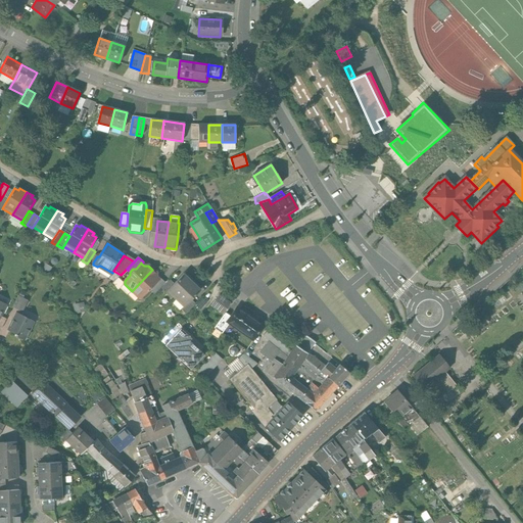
[(152,270),(132,291),(139,298),(142,298),(148,291),(151,291),(153,289),(153,286),(159,280),(158,280),(156,277),(156,273),(152,270)]
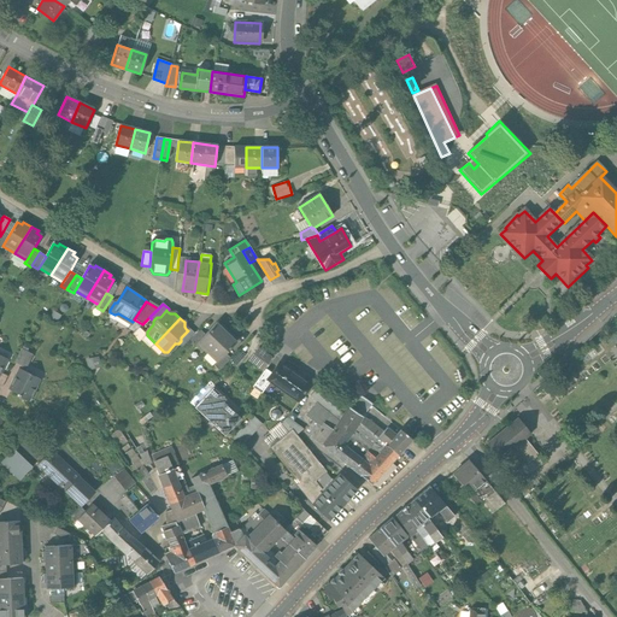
[(205,335),(197,345),(206,354),(228,331),(222,325),(221,327),(217,323),(205,335)]
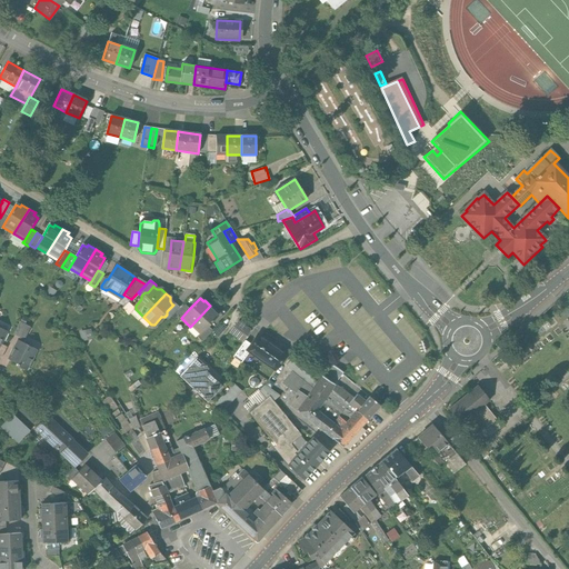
[(173,305),(167,311),(167,315),(165,317),(168,320),(180,308),(175,303),(172,305),(173,305)]
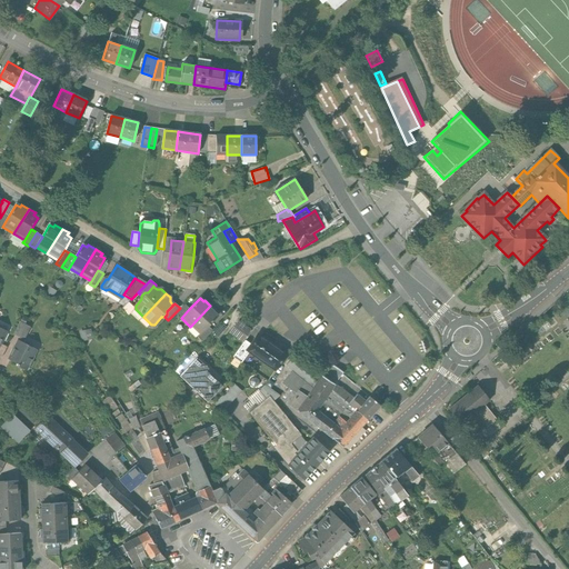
[(185,305),(173,316),(178,320),(181,318),(189,309),(185,305)]
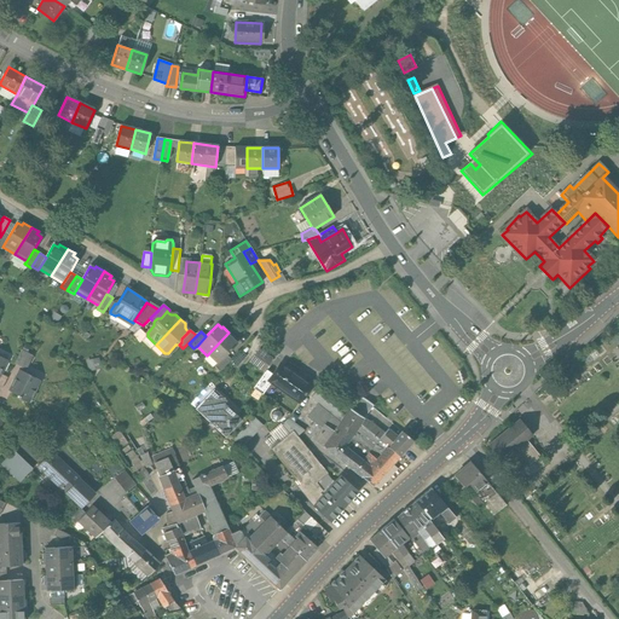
[(229,333),(207,356),(217,365),(226,356),(237,343),(233,340),(235,337),(229,333)]
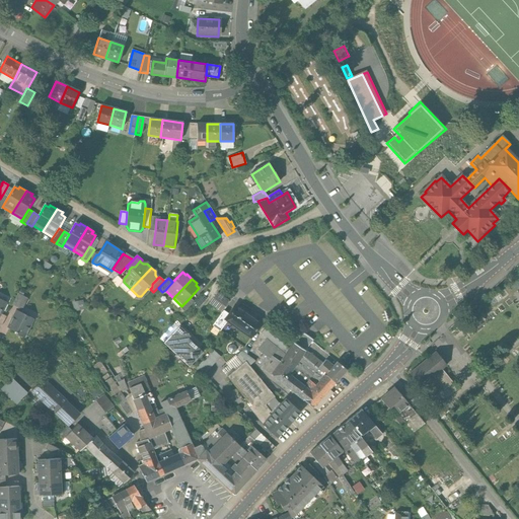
[(23,296),(18,293),(12,306),(17,308),(23,296)]
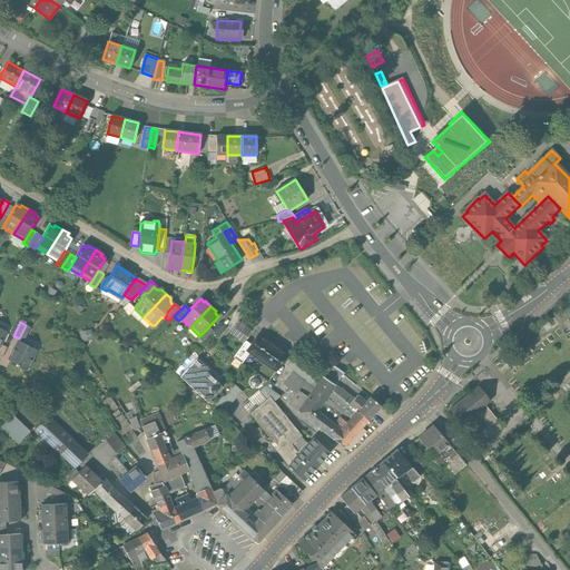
[(239,323),(232,334),(243,342),(251,331),(239,323)]
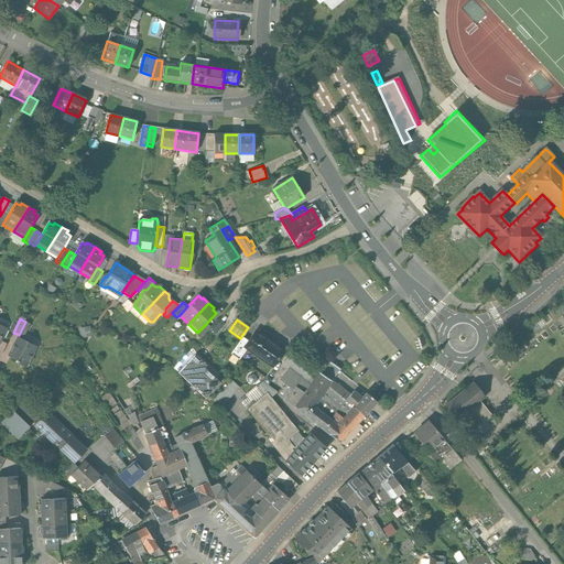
[(253,323),(243,337),(250,343),(258,333),(258,334),(261,328),(253,323)]
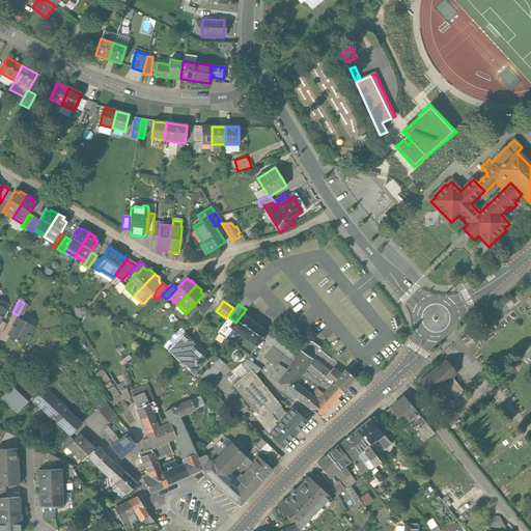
[(186,313),(184,315),(189,319),(199,309),(194,305),(186,313)]
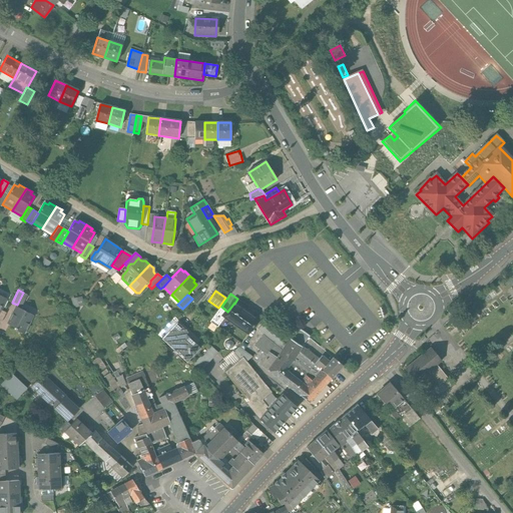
[(234,304),(234,303),(227,312),(224,317),(247,334),(258,320),(234,304)]
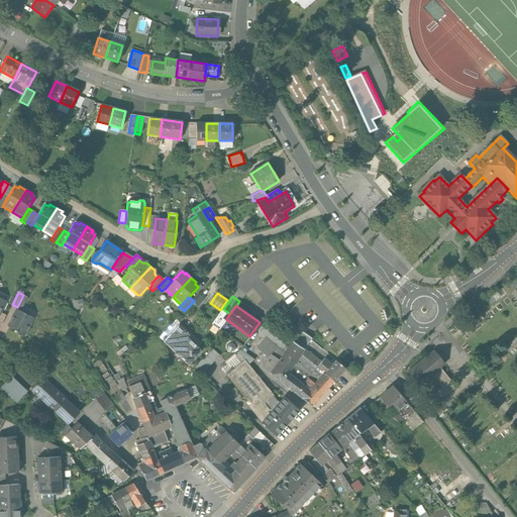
[(33,318),(16,309),(7,326),(15,330),(14,332),(24,336),(33,318)]
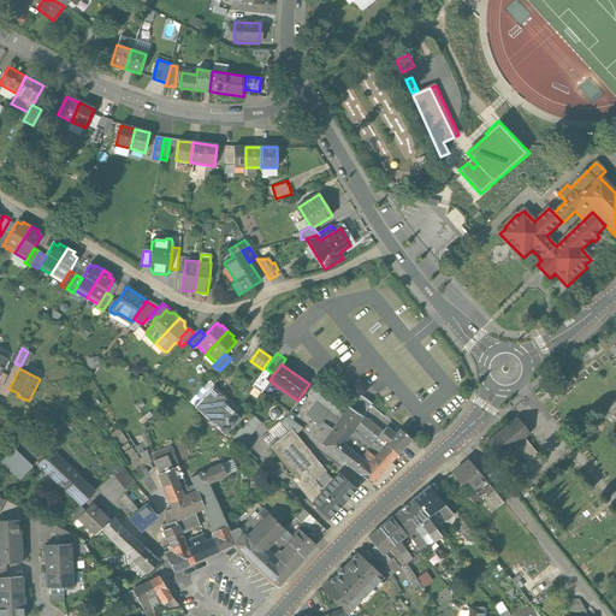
[(224,400),(213,389),(196,408),(224,434),(238,418),(221,402),(224,400)]
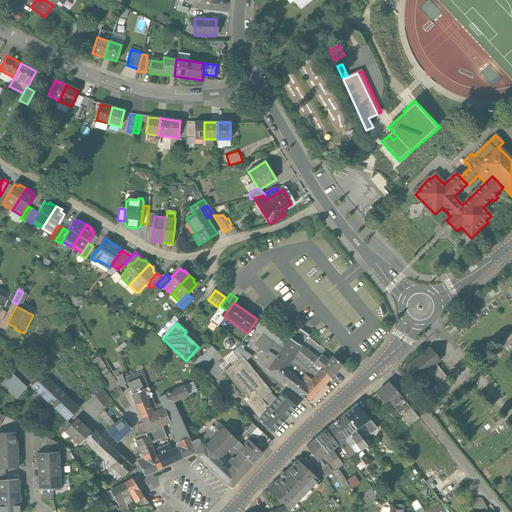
[(300,328),(291,323),(288,329),(297,333),(300,328)]
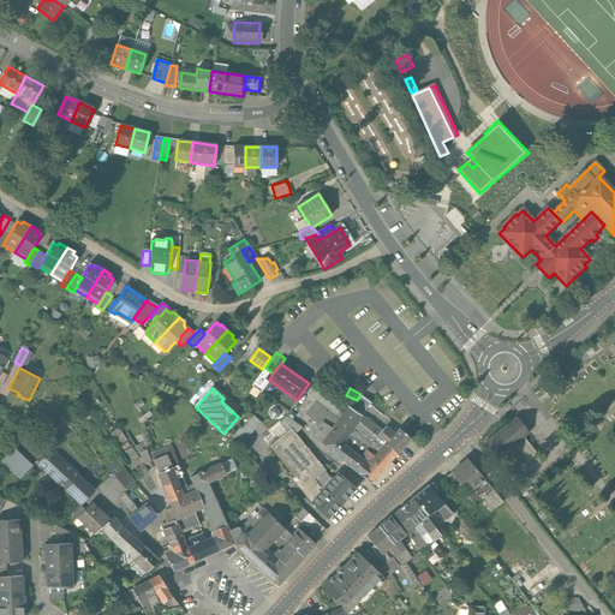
[(357,421),(342,413),(321,395),(322,394),(315,389),(310,395),(338,419),(336,422),(351,431),(380,449),(384,443),(376,437),(357,421)]
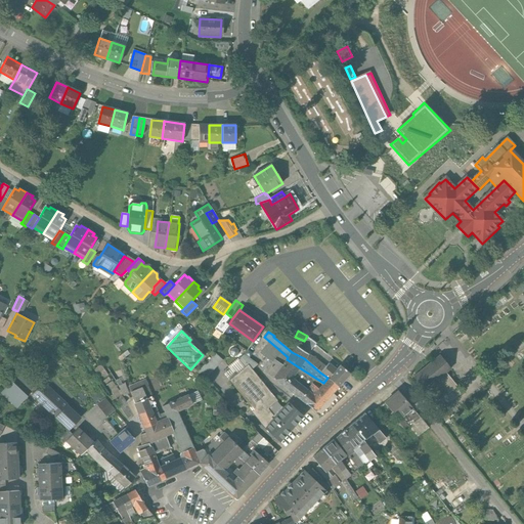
[(304,341),(299,348),(296,346),(292,352),(304,358),(307,354),(309,351),(315,343),(307,336),(304,341)]
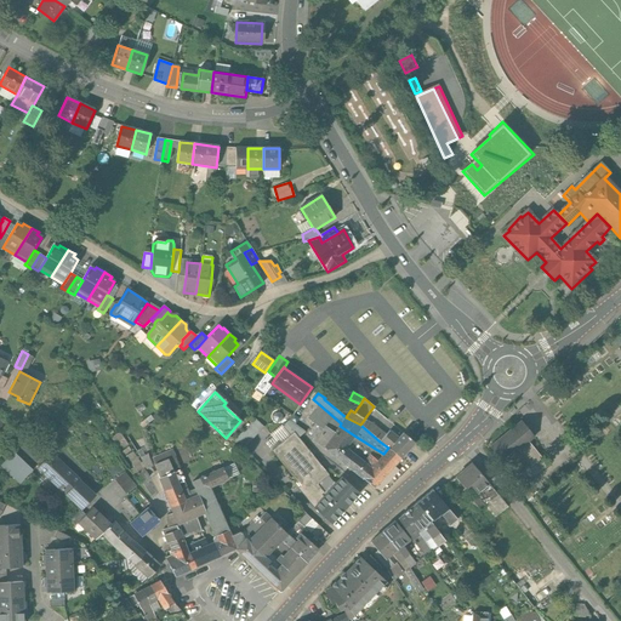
[(374,425),(368,421),(370,419),(366,416),(364,420),(360,425),(380,442),(386,434),(374,425)]
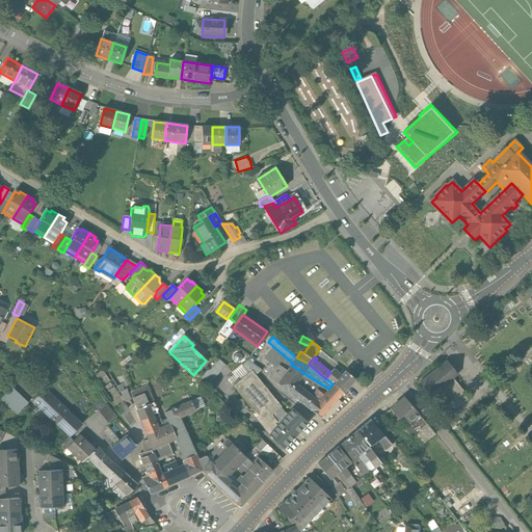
[(446,361),(418,382),(430,397),(444,414),(447,417),(469,400),(452,379),(457,375),(446,361)]
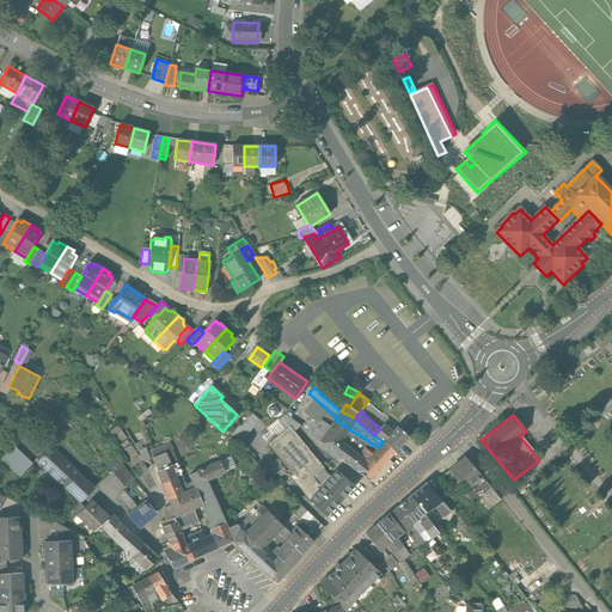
[(318,423),(310,418),(303,429),(311,435),(318,423)]
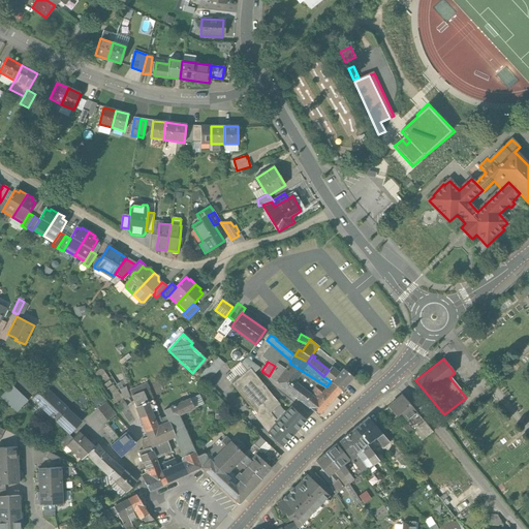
[(289,363),(285,369),(277,364),(275,366),(269,376),(276,382),(291,394),(302,402),(311,393),(294,382),(302,371),(289,363)]
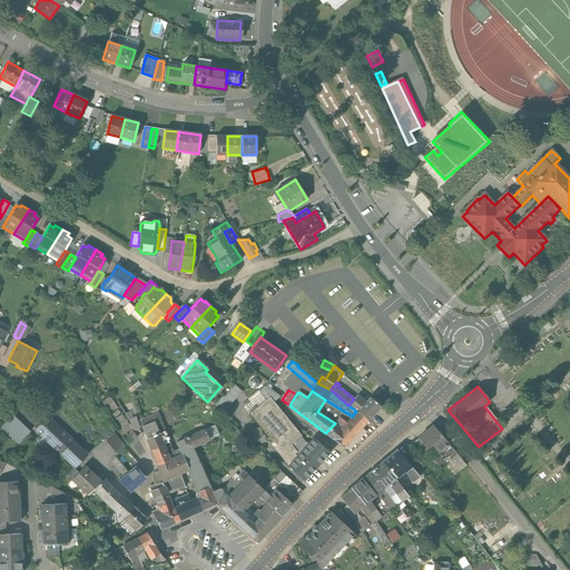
[(354,399),(349,405),(356,411),(367,420),(372,415),(363,405),(366,402),(359,395),(354,399)]
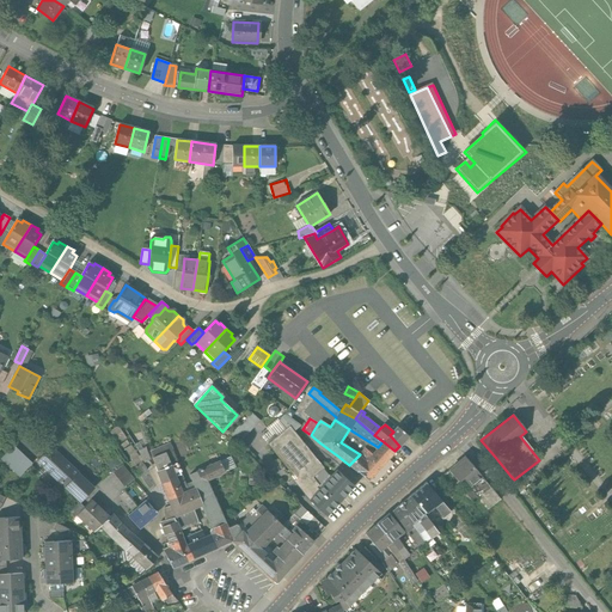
[(322,469),(288,427),(268,445),(297,479),(294,482),(310,501),(318,491),(314,488),(318,485),(311,477),(322,469)]
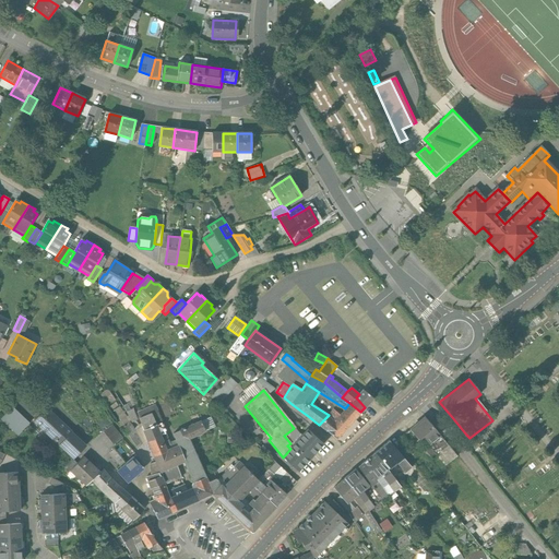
[(372,399),(363,390),(359,394),(356,397),(365,407),(372,399)]
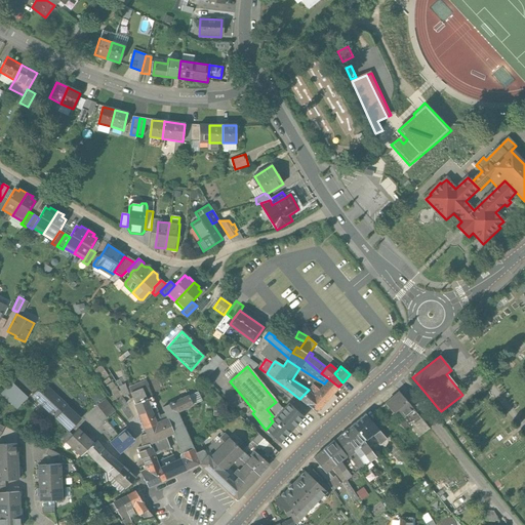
[(314,384),(309,390),(299,399),(316,412),(338,387),(328,378),(324,384),(321,388),(314,384)]
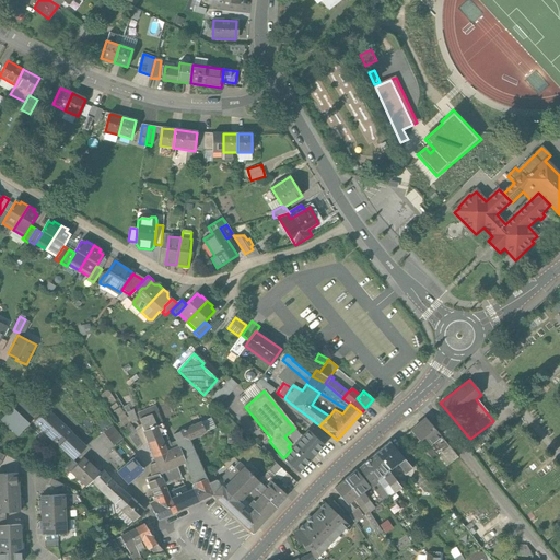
[(120,409),(114,412),(121,423),(128,419),(120,409)]
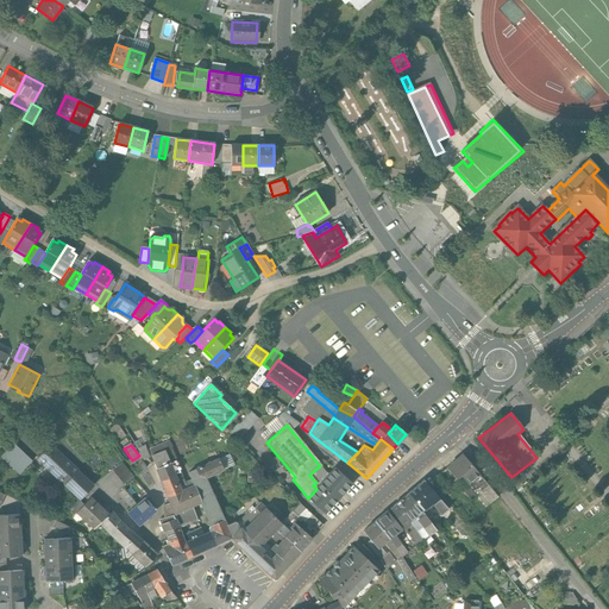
[(30,462),(13,446),(2,457),(19,473),(30,462)]
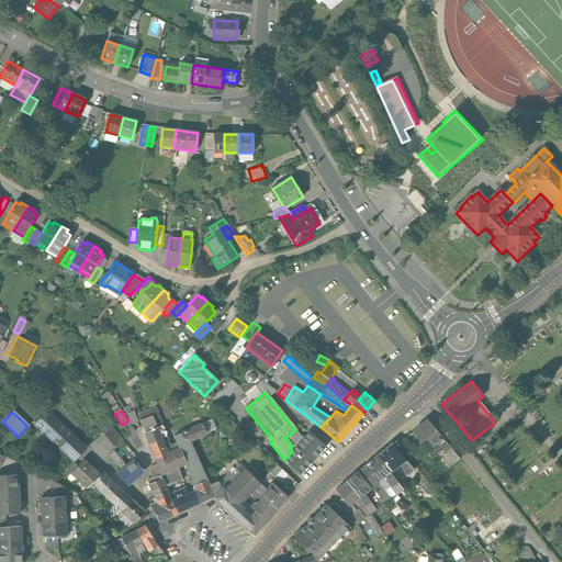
[(72,436),(47,412),(35,425),(60,449),(75,461),(86,449),(72,436)]
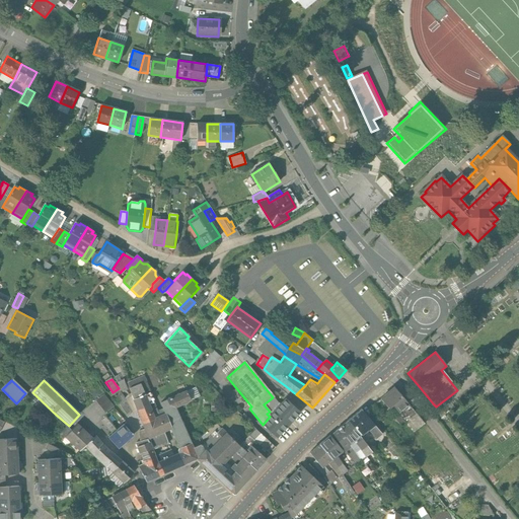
[(376,403),(369,409),(383,427),(390,420),(394,418),(393,417),(409,404),(394,388),(387,394),(376,403)]
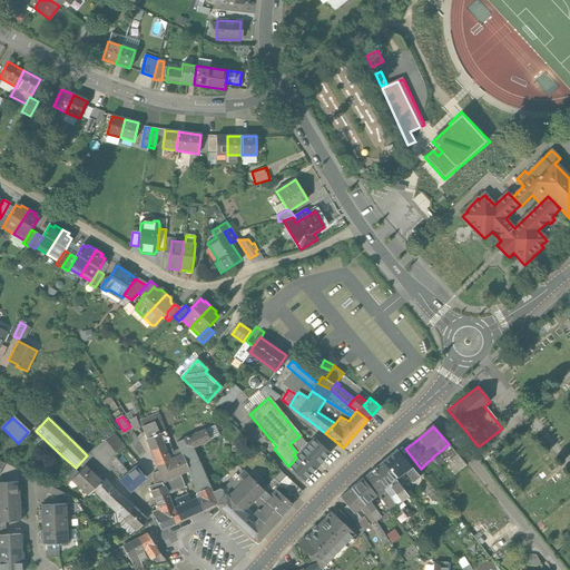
[(133,432),(123,439),(127,445),(130,443),(137,439),(133,432)]
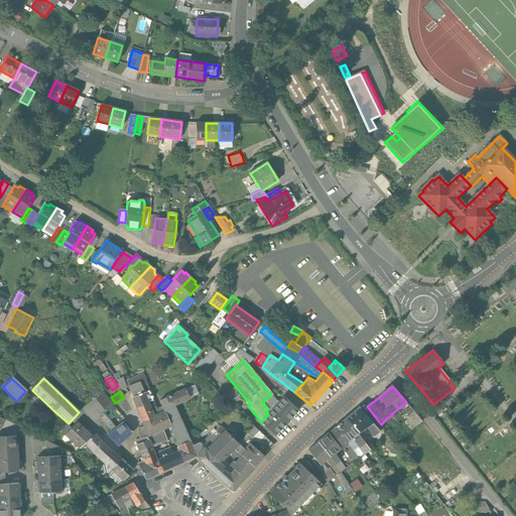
[(103,392),(95,399),(104,411),(112,404),(103,392)]
